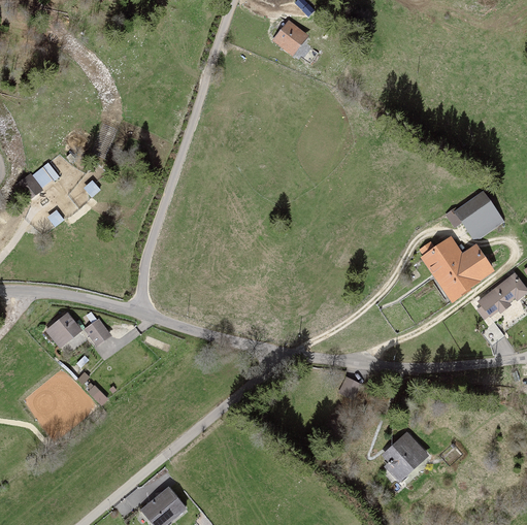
[(293,51),(306,34),(290,21),(276,37),(293,51)]
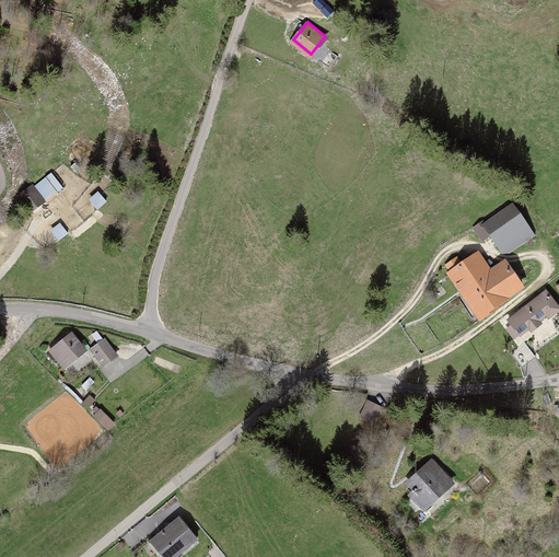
[(30,209),(44,198),(33,184),(20,195),(30,209)]
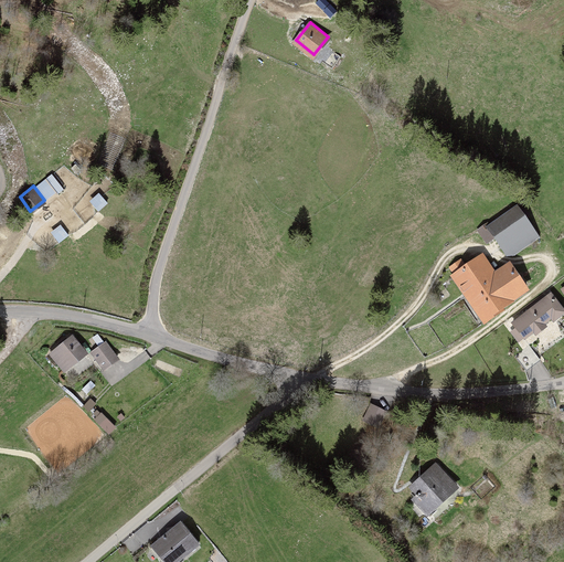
[(497,234),(510,252),(536,233),(518,205),(490,224),(488,221),(479,226),(488,240),(497,234)]
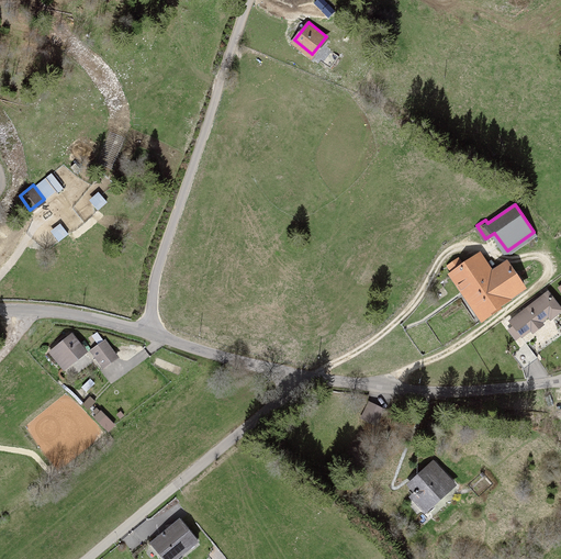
[(453,271),(452,271),(483,316),(500,305),(497,303),(524,286),(507,261),(493,270),(480,253),(464,264),(459,256),(449,264),(453,271)]
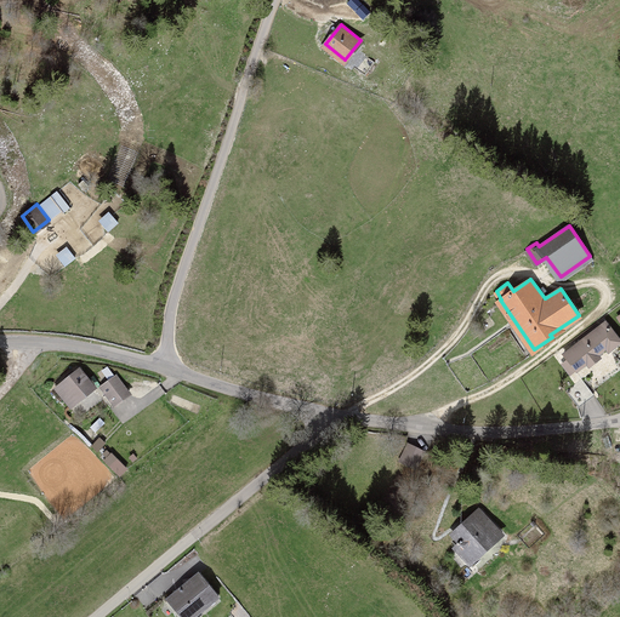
[(619,337),(606,319),(566,352),(578,367),(589,359),(591,364),(592,363),(599,356),(597,353),(607,344),(609,348),(619,341),(619,337)]
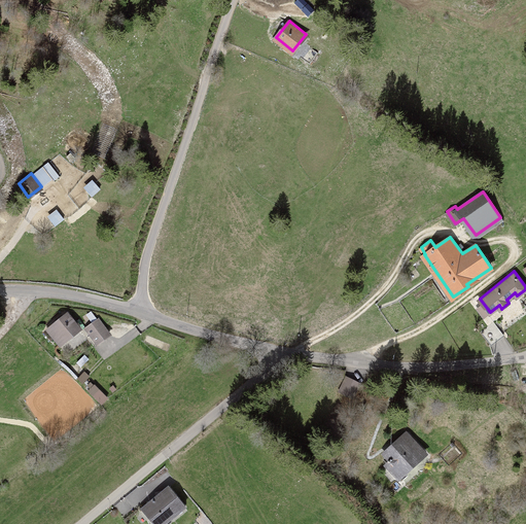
[(55,324),(50,327),(62,343),(79,328),(67,313),(65,315),(63,313),(53,321),(55,324)]
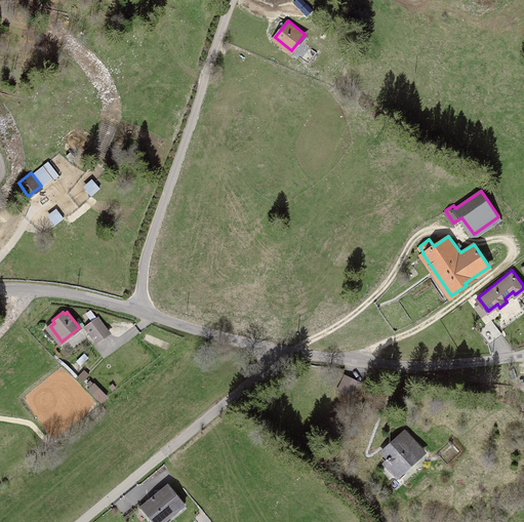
[(98,316),(87,325),(97,339),(110,331),(98,316)]
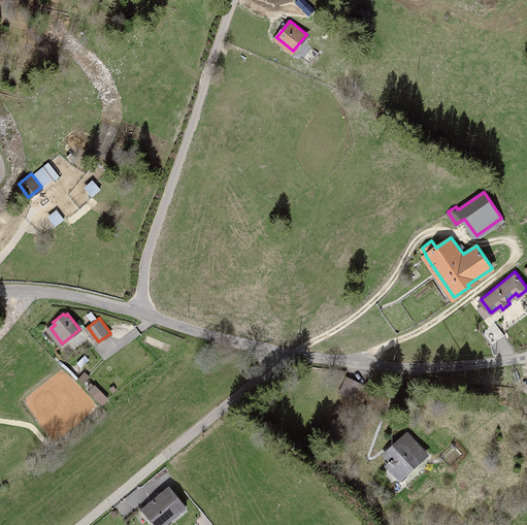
[(505,333),(495,320),(483,330),(492,342),(505,333)]
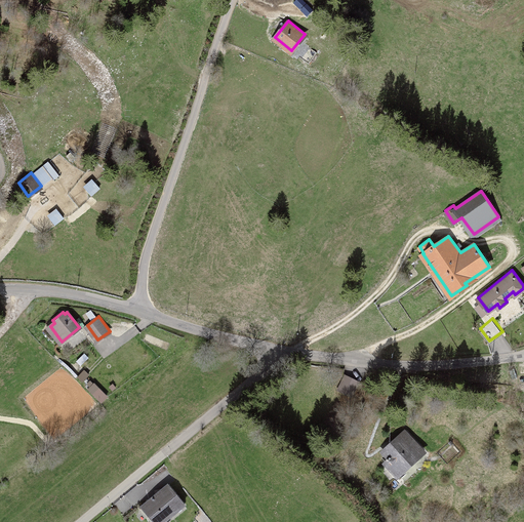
[(359,380),(346,373),(338,387),(353,394),(359,380)]
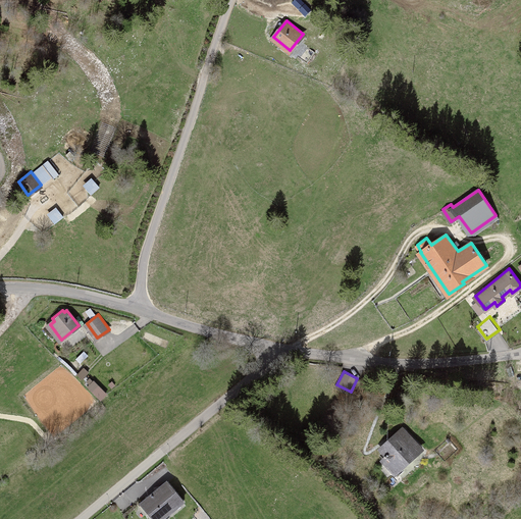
[(101,398),(107,392),(94,379),(89,384),(101,398)]
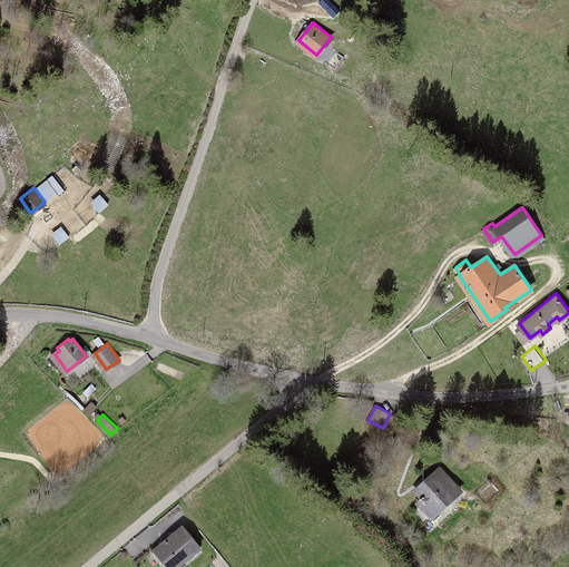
[(462,490),(442,469),(419,489),(423,494),(420,498),(421,499),(419,501),(435,519),(438,516),(435,514),(462,490)]
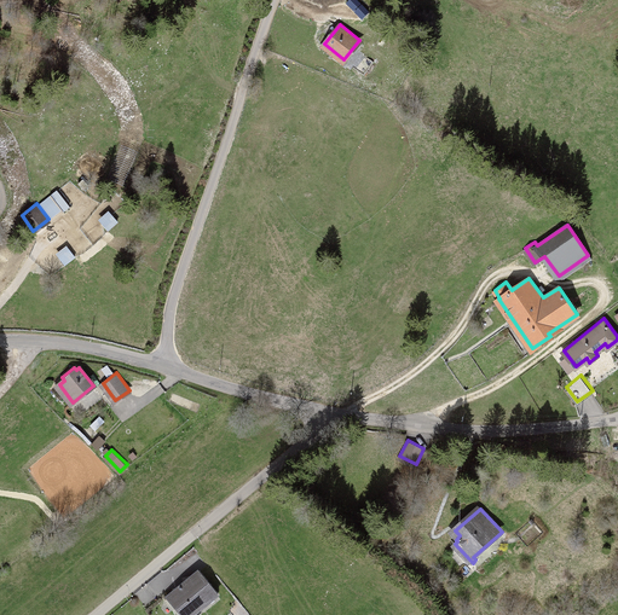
[(201,603),(217,590),(198,568),(191,575),(192,575),(188,579),(188,578),(167,595),(183,614),(191,614),(203,605),(201,603)]
